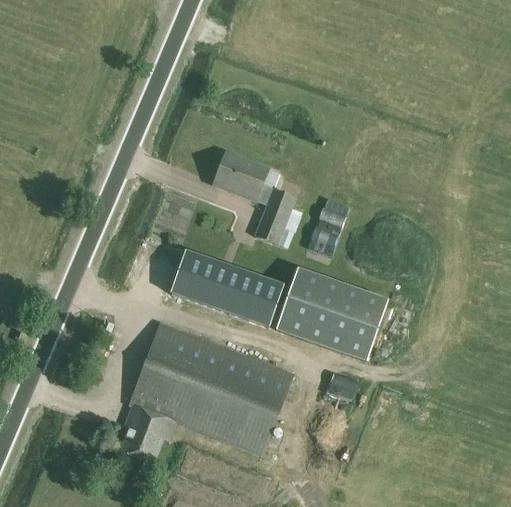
[(276,243),(294,196),(270,186),(274,173),(266,170),(267,168),(224,151),(212,183),(255,199),(256,197),(266,201),(253,234),(276,243)]
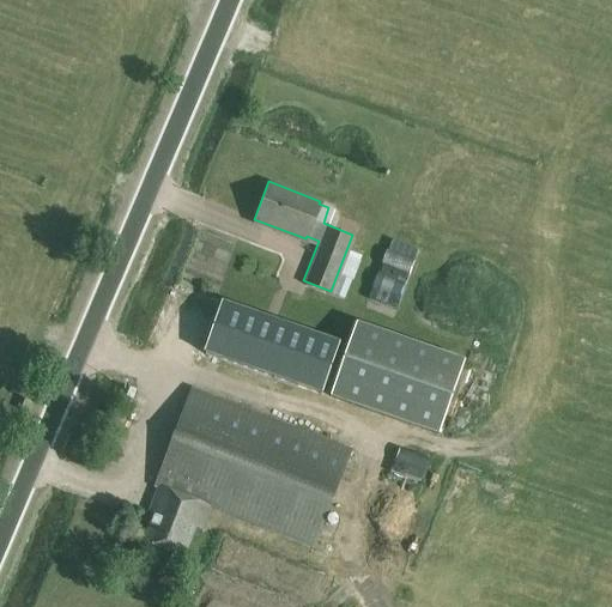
[(403,308),(410,249),(422,252),(424,236),(388,231),(377,305),(403,308)]
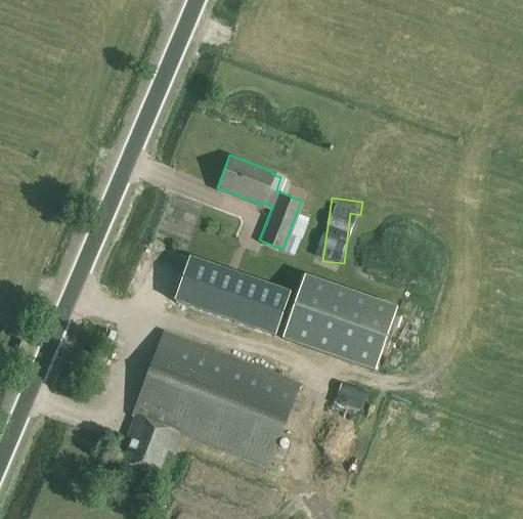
[(170,206),(156,240),(180,250),(194,215),(170,206)]
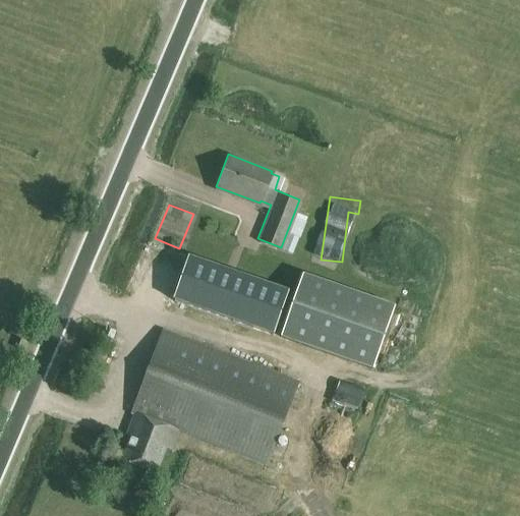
[(173,297),(272,331),(286,289),(187,254),(173,297)]
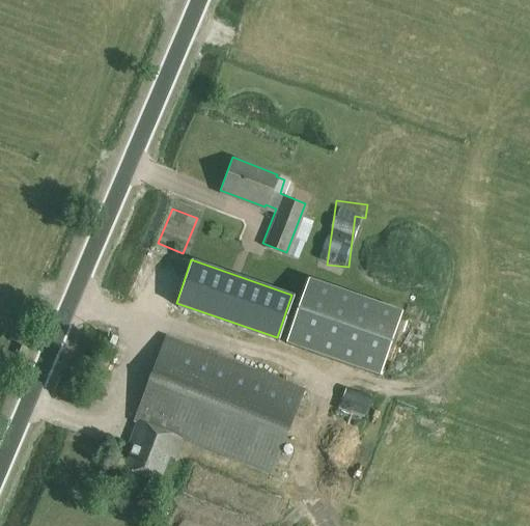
[(307,278),(285,340),(379,372),(400,309),(307,278)]
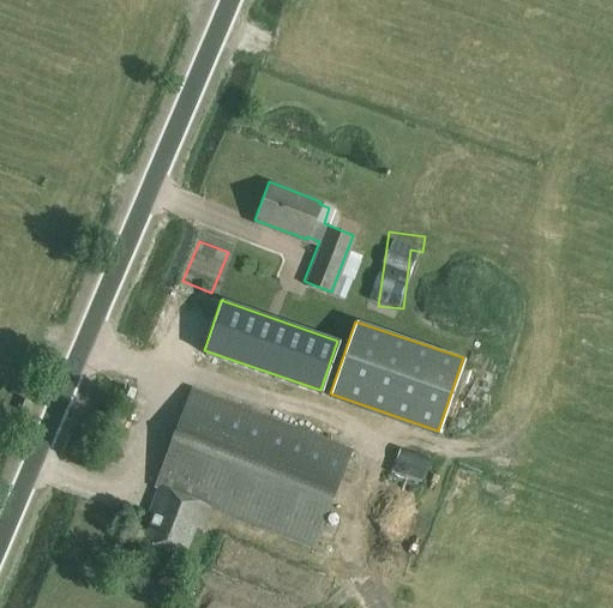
[(313,545),(350,445),(191,385),(154,485),(156,486),(152,494),(158,495),(144,540),(184,553),(193,524),(202,527),(209,505),(313,545)]
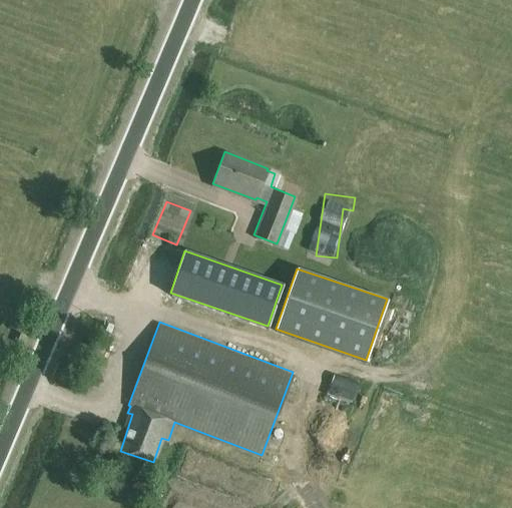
[(332,377),(325,396),(351,407),(358,388),(332,377)]
